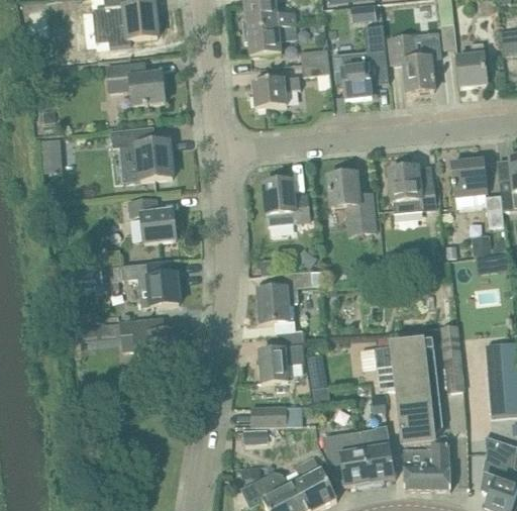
[(127,38),(137,36),(158,34),(154,1),(131,3),(131,0),(105,0),(107,16),(125,14),(127,38)]
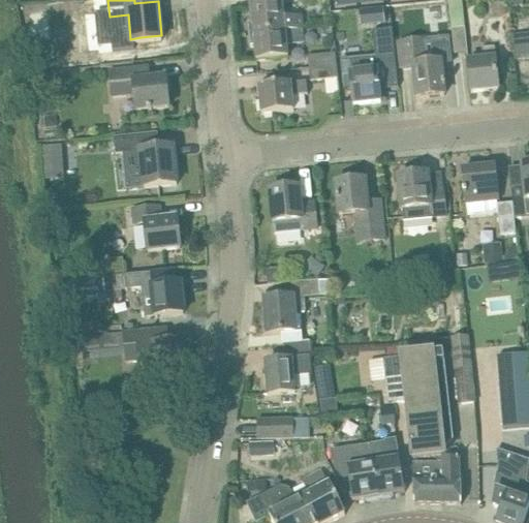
[(249,29),(284,26),(301,24),(300,11),(283,13),(282,0),(259,0),(250,1),(252,18),(248,18),(249,29)]
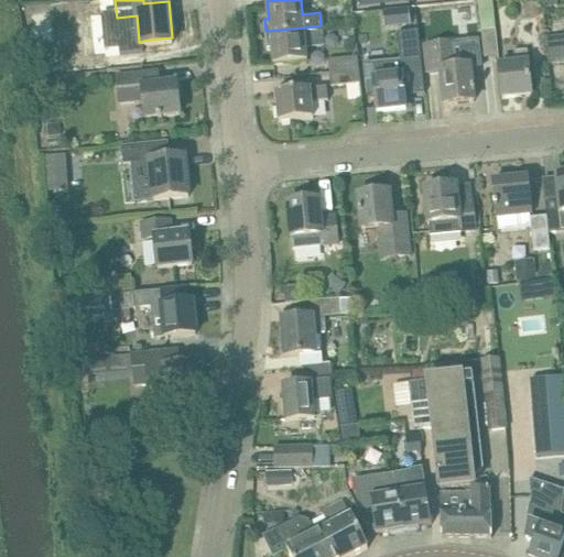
[(411,4),(399,6),(400,19),(412,18),(411,4)]
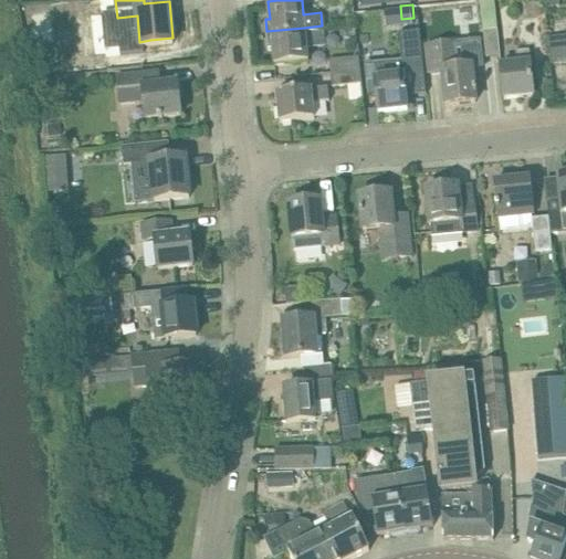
[(500,51),(496,24),(483,25),(486,52),(500,51)]
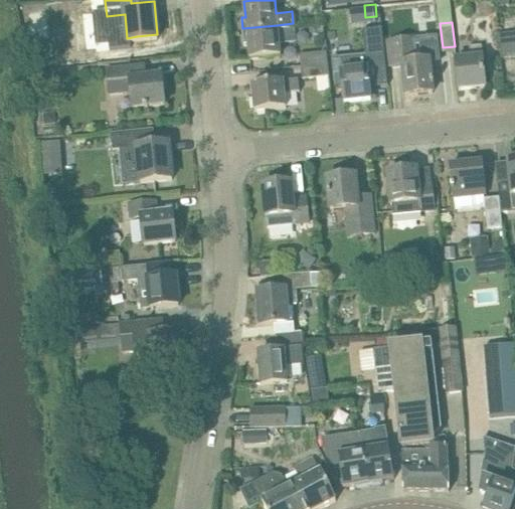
[(361,51),(331,54),(333,68),(341,67),(344,98),(371,95),(370,82),(387,80),(381,23),(359,25),(361,51)]
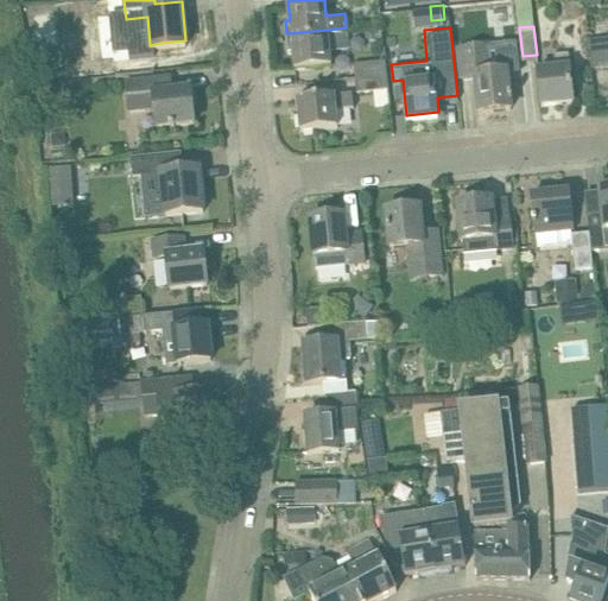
[(330,61),(327,30),(286,33),(287,48),(292,46),(295,65),(330,61)]
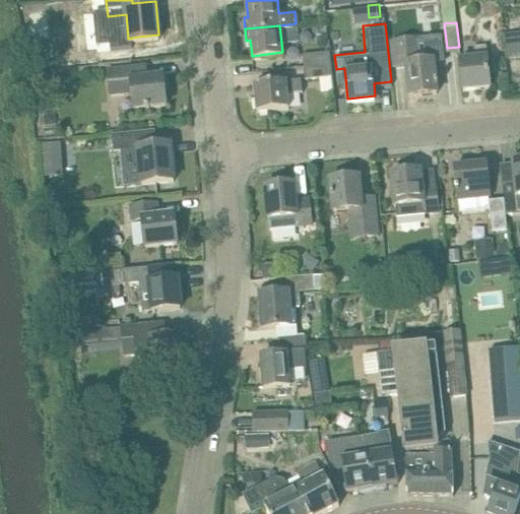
[(504,43),(519,41),(519,27),(503,29),(504,43)]
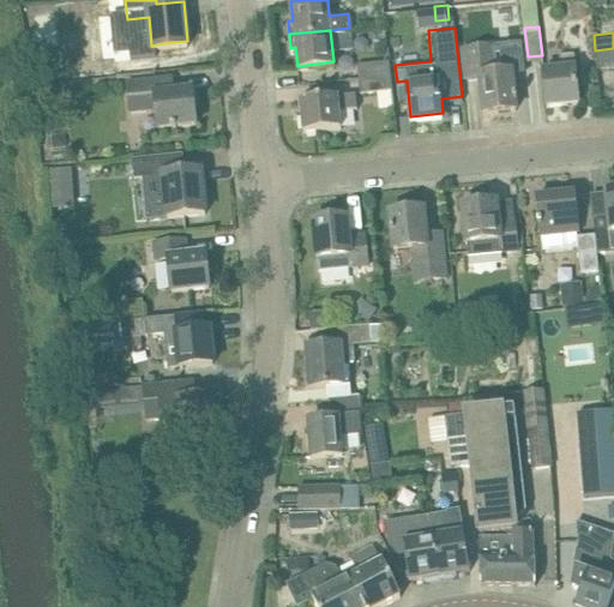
[(463,44),(463,49),(465,73),(480,72),(485,108),(516,104),(515,97),(517,97),(517,91),(515,91),(512,68),(498,70),(494,42),(463,44)]
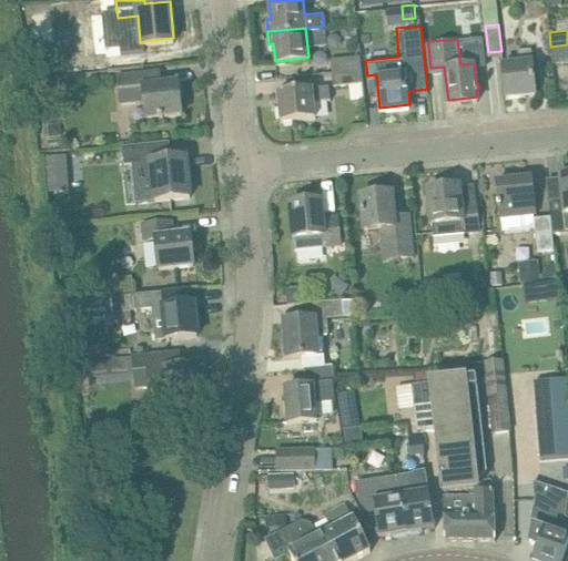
[(567,59),(567,44),(550,47),(553,61),(567,59)]
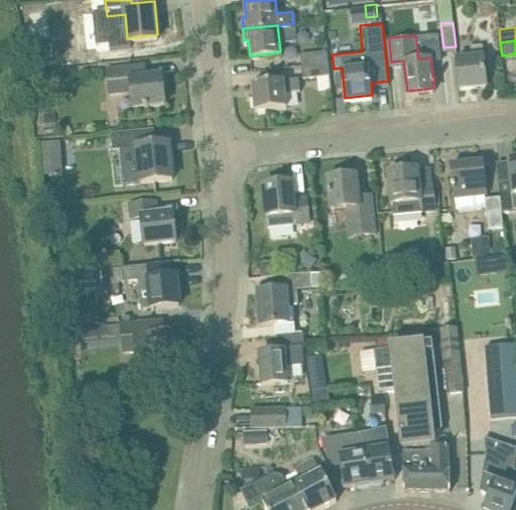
[(457,56),(458,66),(460,86),(487,83),(483,42),(470,43),(471,54),(457,56)]
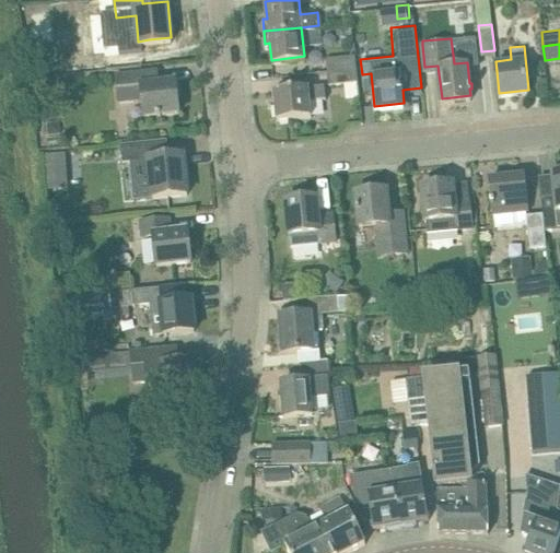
[(357,66),(354,51),(326,55),(327,69),(357,66)]
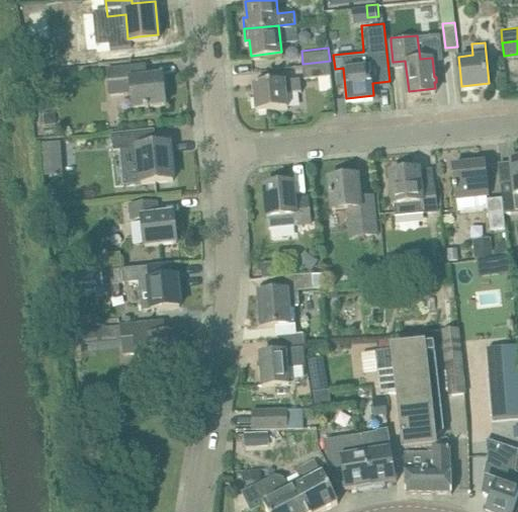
[(145,61),(104,65),(107,91),(132,88),(134,104),(165,100),(162,72),(146,73),(145,61)]
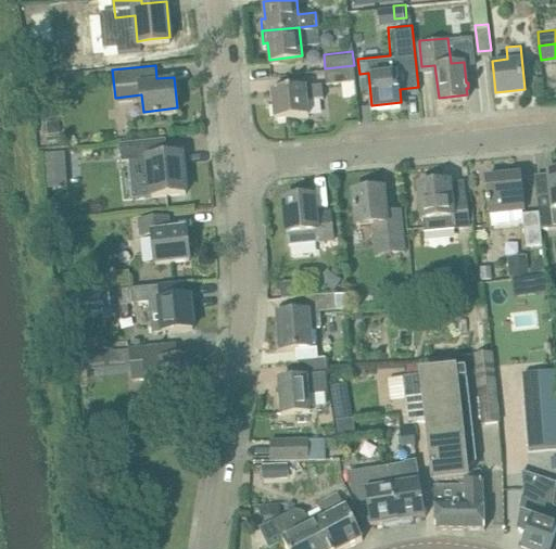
[(354,65),(325,68),(326,80),(355,77),(355,76),(354,65)]
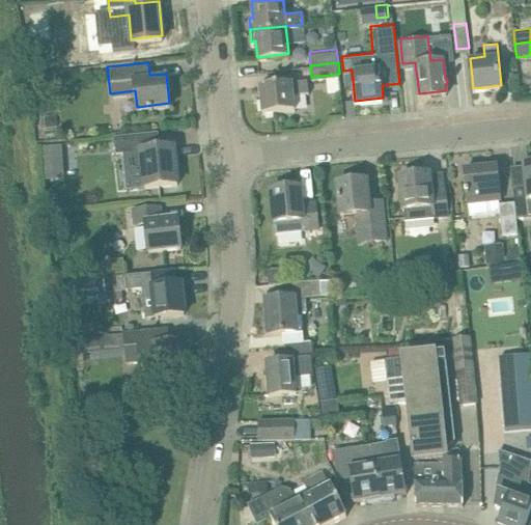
[(295,107),(294,91),(309,90),(307,77),(259,82),(262,110),(295,107)]
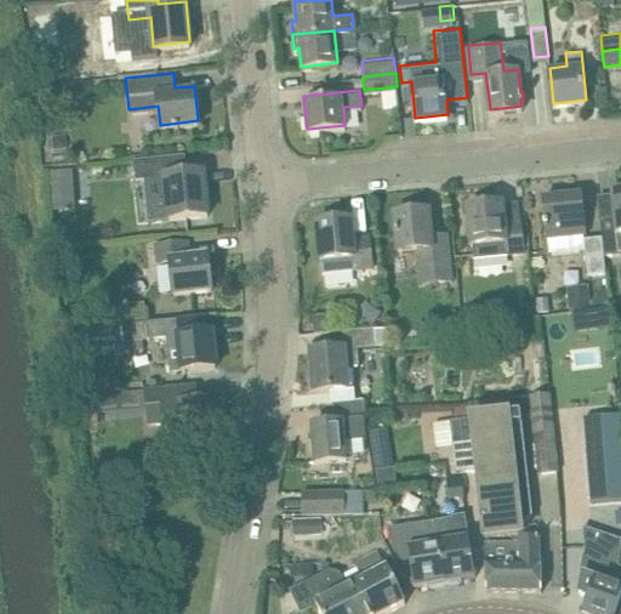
[(57,132),(53,132),(55,146),(58,145),(66,145),(66,137),(60,132),(57,132)]
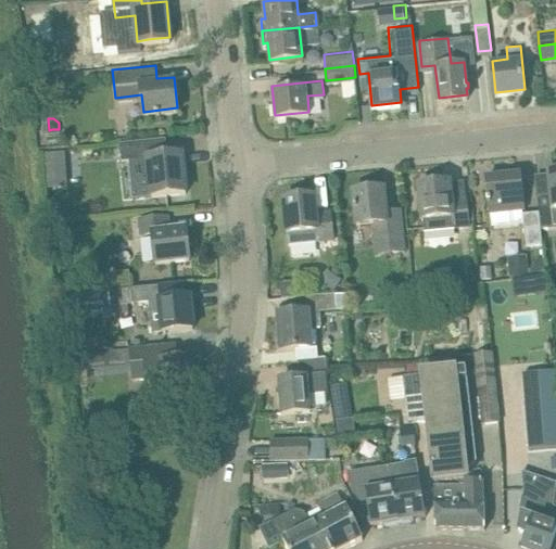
[(152,192),(164,191),(186,189),(181,150),(155,153),(153,136),(119,139),(122,158),(142,156),(144,175),(150,175),(152,192)]
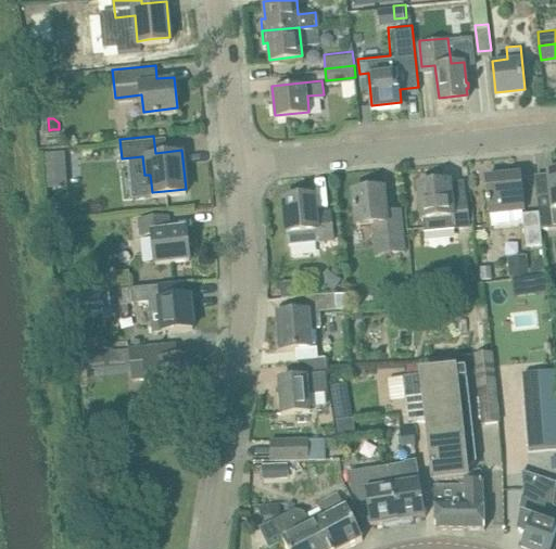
[(64,145),(46,148),(50,182),(68,181),(64,145)]
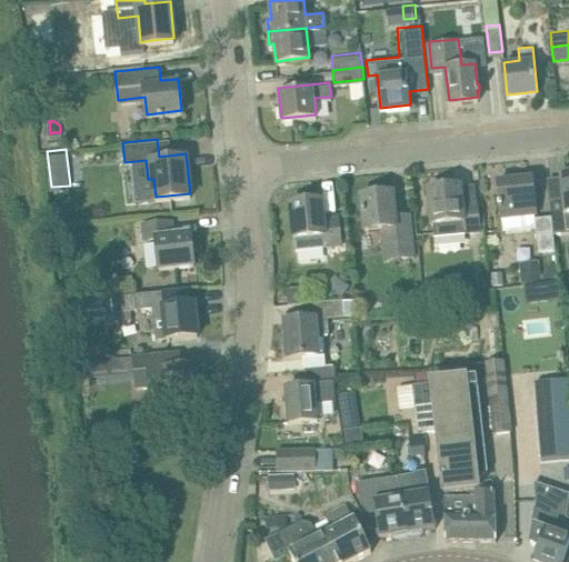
[(553,230),(568,229),(568,170),(560,172),(562,196),(549,197),(551,212),(553,230)]
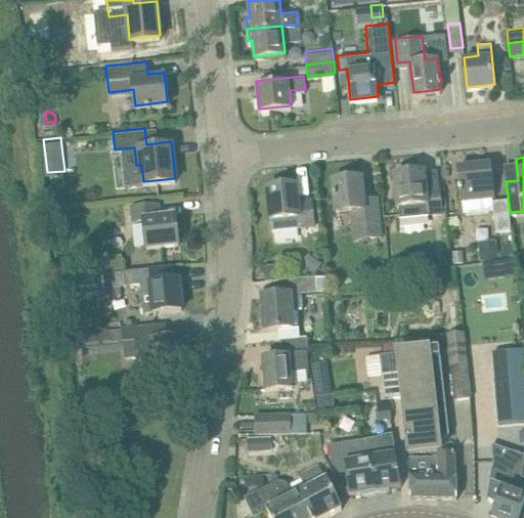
[(510,212),(508,196),(493,198),(492,193),(494,192),(492,181),(490,161),(457,164),(460,184),(463,209),(493,205),(496,227),(512,225),(510,212)]
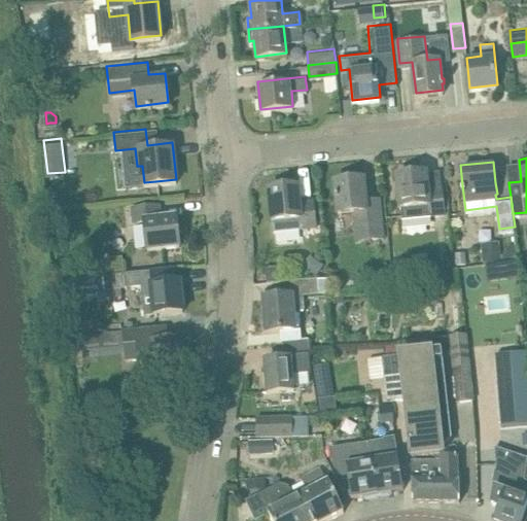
[(444,210),(444,204),(442,183),(428,185),(426,169),(396,172),(400,204),(428,201),(429,212),(444,210)]
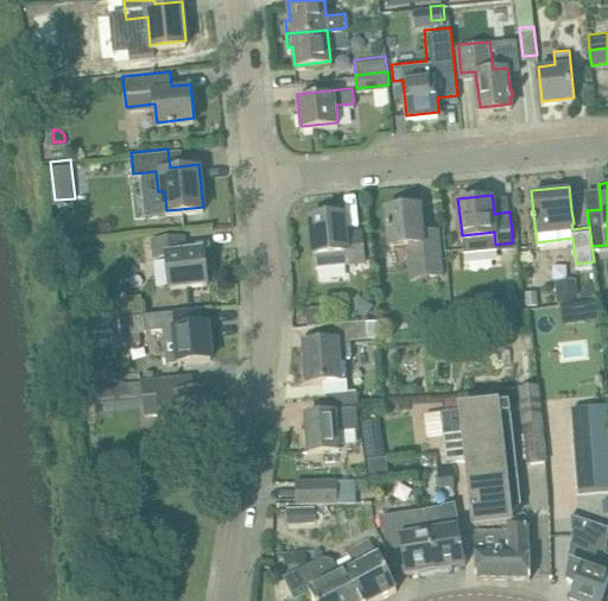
[(441,257),(441,250),(438,226),(423,227),(420,202),(386,206),(390,242),(409,241),(410,260),(441,257)]
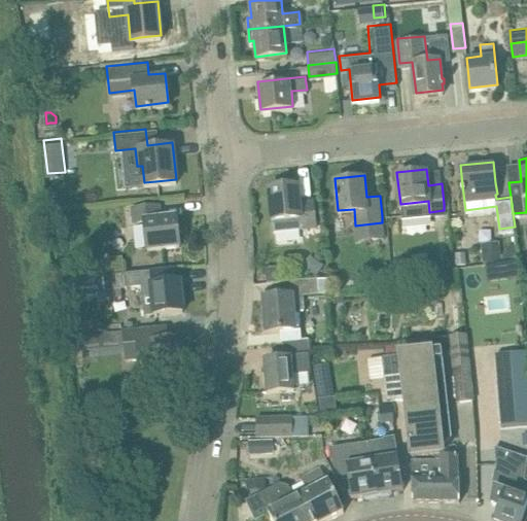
[(300,198),(299,182),(269,185),(272,217),(273,217),(274,228),(316,223),(313,197),(300,198)]
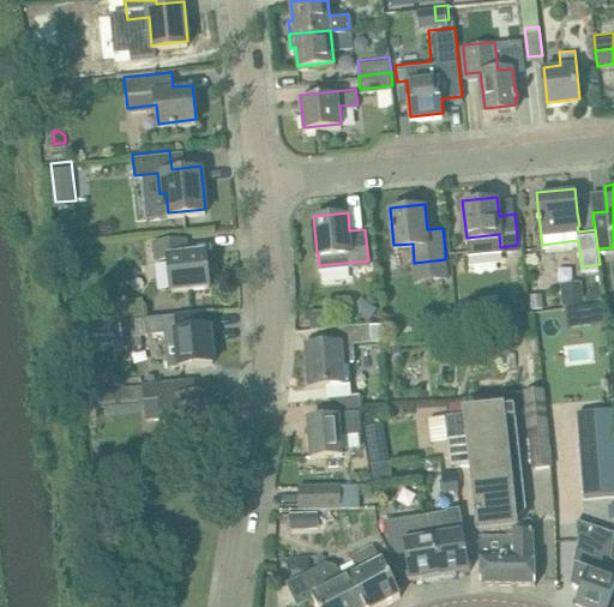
[(173,287),(185,286),(209,282),(205,248),(186,251),(185,235),(155,238),(156,254),(169,253),(173,287)]
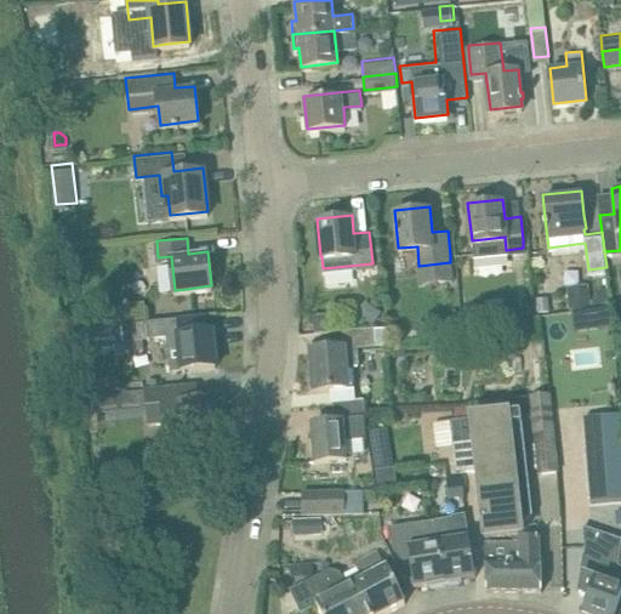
[(587,284),(569,285),(571,305),(590,303),(587,284)]
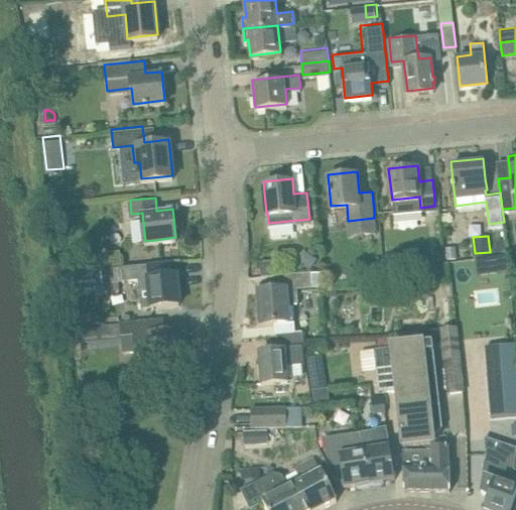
[(499,238),(495,243),(495,251),(507,249),(506,237),(499,238)]
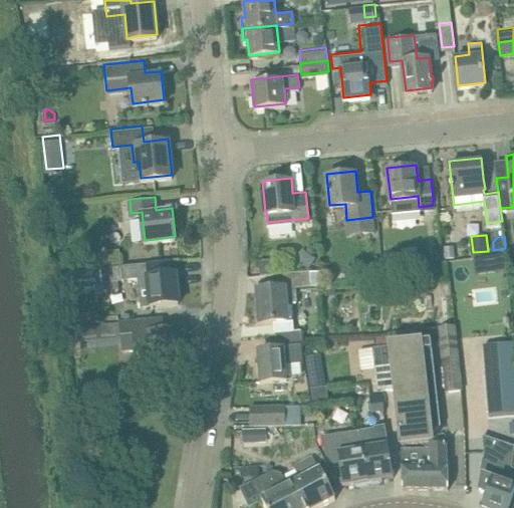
[(313,247),(301,240),(293,251),(305,259),(313,247)]
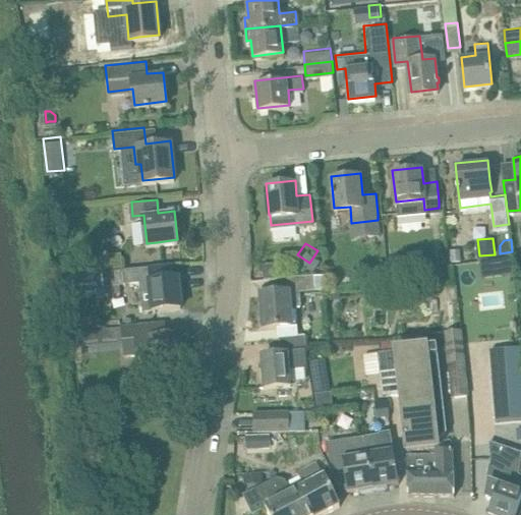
[(460,245),(450,246),(451,258),(461,256),(460,245)]
